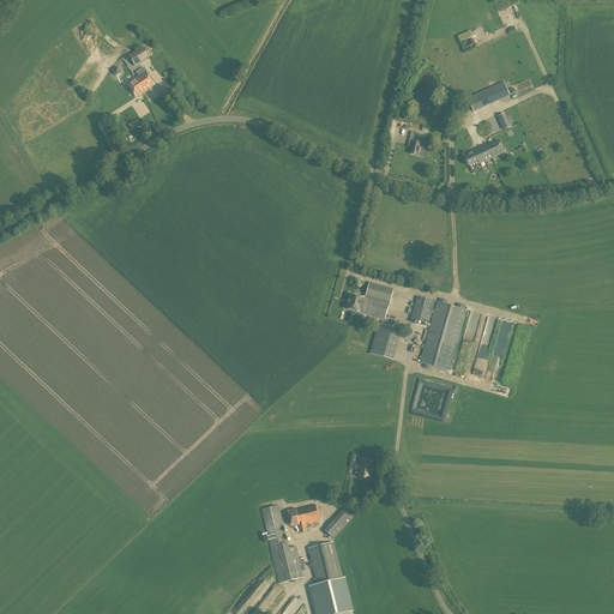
[(469,30),(457,36),(459,42),(471,36),(469,30)]
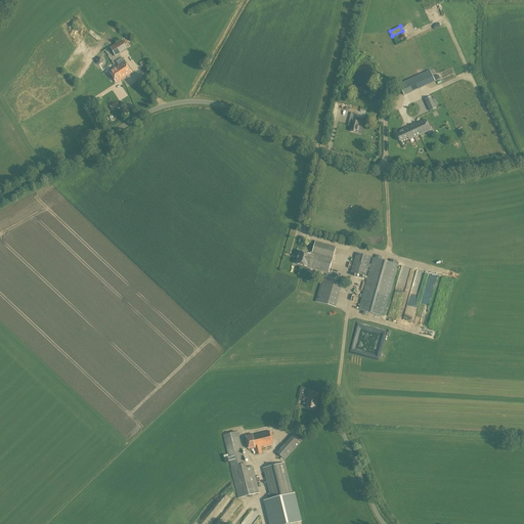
[(116,56),(127,48),(122,39),(110,47),(116,56)]
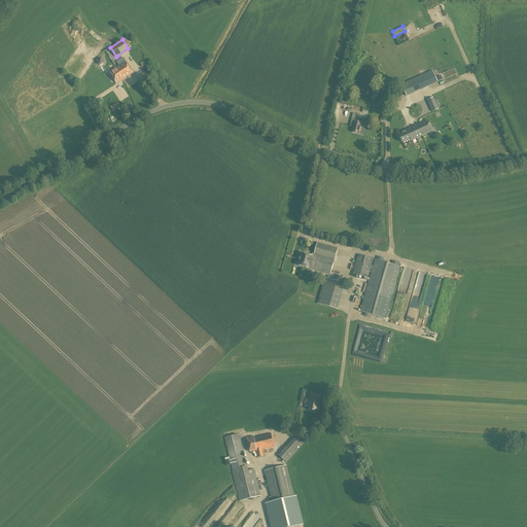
[(126,62),(116,68),(115,67),(110,71),(110,72),(116,83),(133,73),(126,62)]
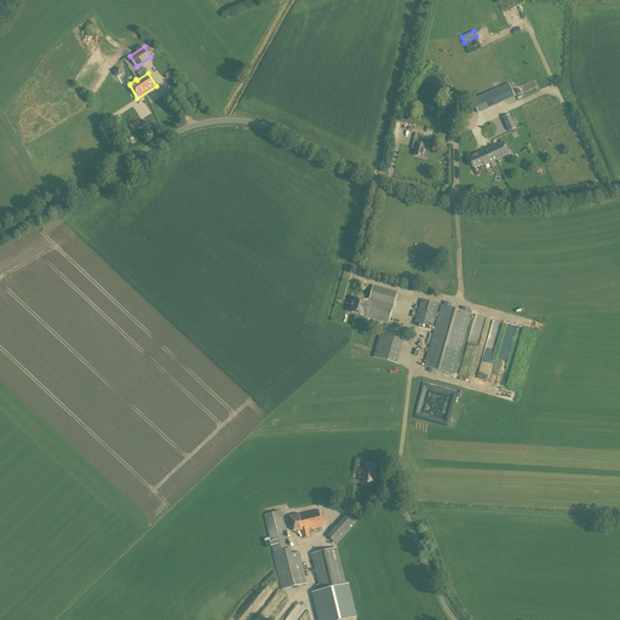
[(478,113),(515,97),(509,82),(472,99),(478,113)]
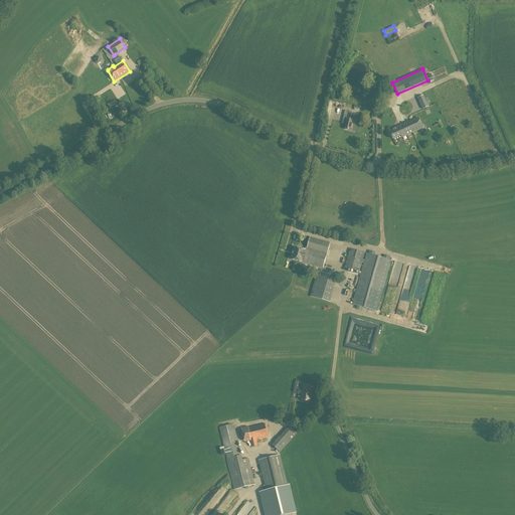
[(110,110),(118,106),(115,101),(108,104),(110,110)]
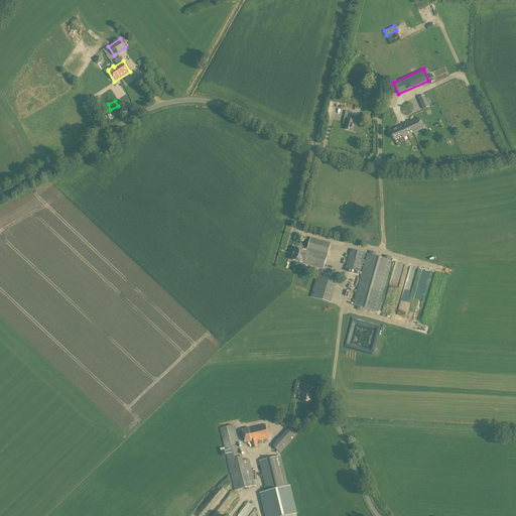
[(353,131),(355,120),(351,119),(352,112),(346,111),(343,121),(347,122),(345,129),(353,131)]
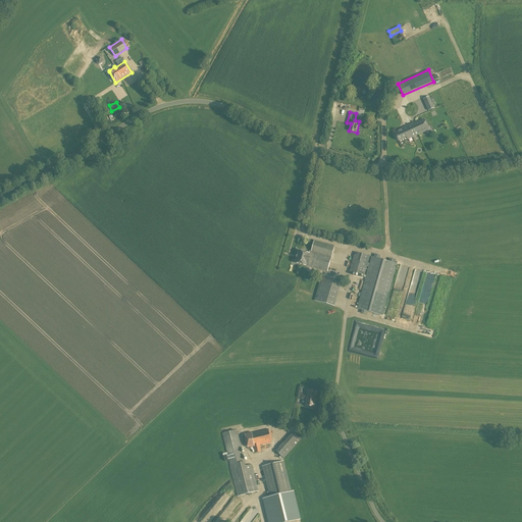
[(418,134),(421,133),(428,129),(427,128),(426,124),(424,119),(414,124),(418,134)]
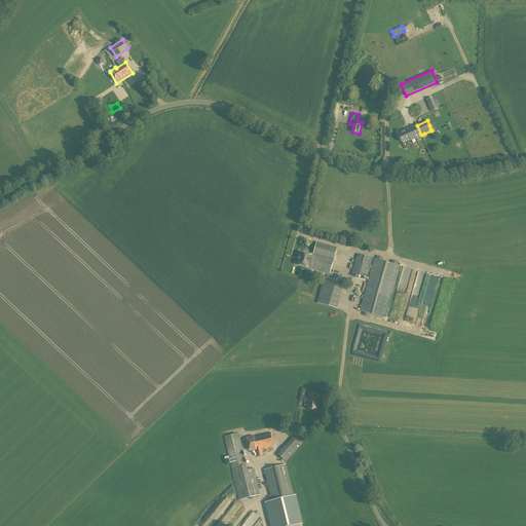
[(416,138),(421,135),(417,125),(414,126),(414,125),(411,127),(416,138)]
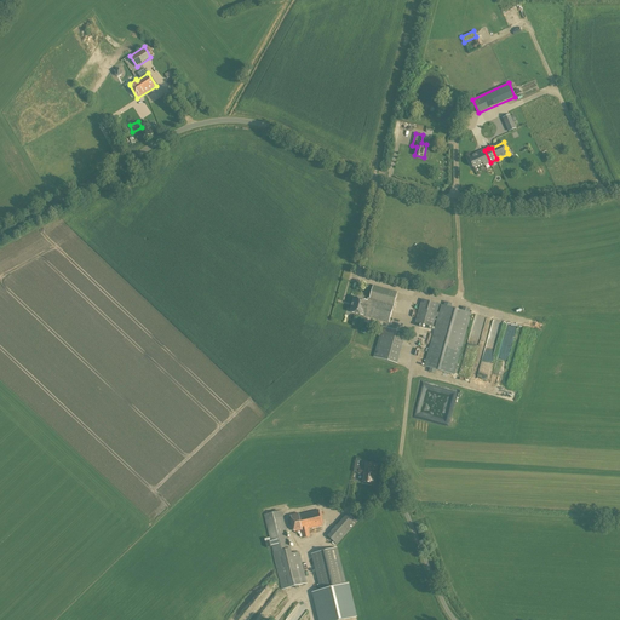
[(470,162),(471,167),(472,166),(474,167),(482,162),(483,165),(491,162),(484,150),(480,153),(469,158),(471,162),(470,162)]
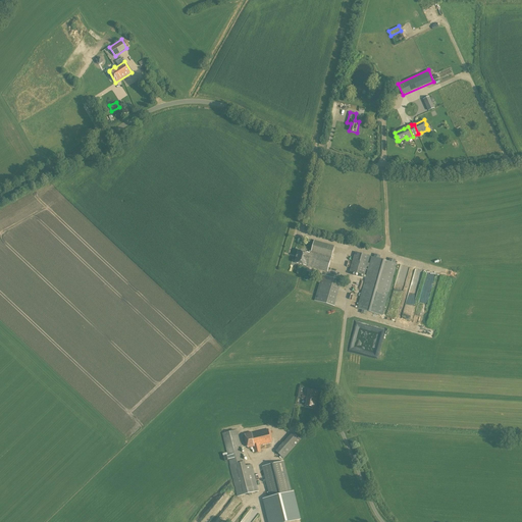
[(327,272),(334,246),(314,241),(311,252),(309,251),(309,253),(298,250),(295,263),(306,266),(327,272)]
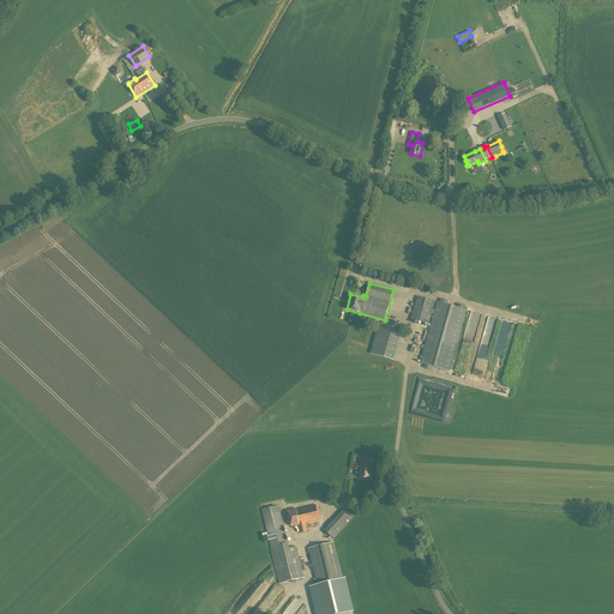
[(439,302),(417,296),(416,298),(410,319),(428,324),(431,313),(433,314),(426,341),(420,362),(426,365),(425,368),(431,369),(432,366),(449,371),(467,311),(464,309),(465,306),(458,304),(457,307),(447,305),(447,301),(440,299),(439,302)]
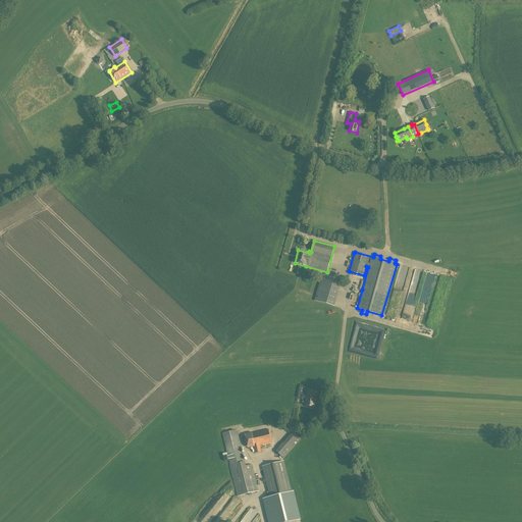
[(333,306),(342,281),(321,275),(314,300),(333,306)]
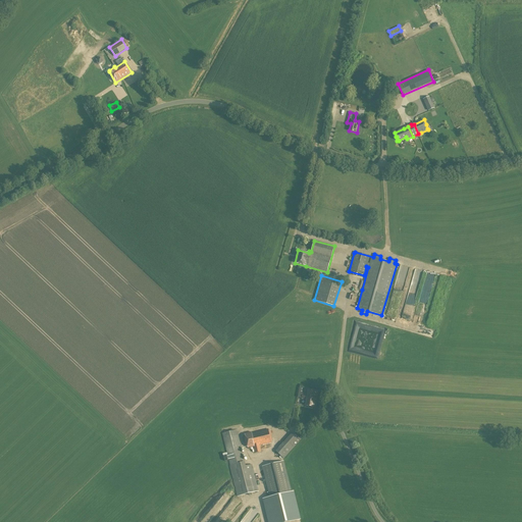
[(313,407),(316,392),(306,389),(306,392),(303,392),(301,399),(307,400),(306,406),(313,407)]
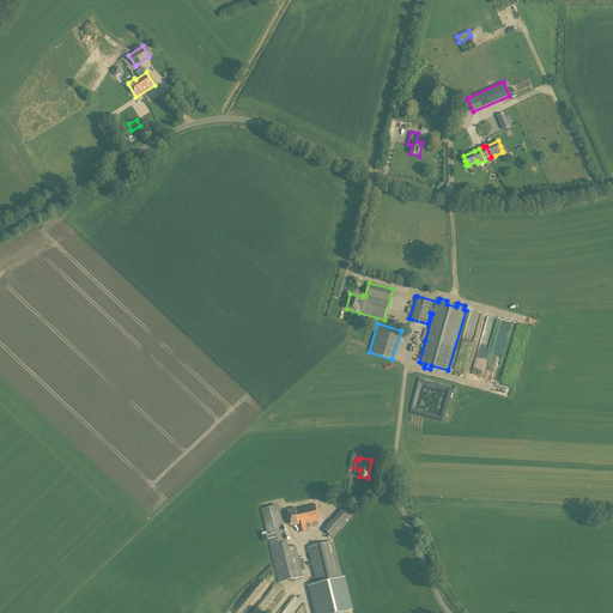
[(295,508),(286,509),(291,526),(297,525),(299,532),(307,530),(305,523),(319,520),(319,517),(320,517),(317,505),(315,505),(315,504),(296,508),(295,508)]
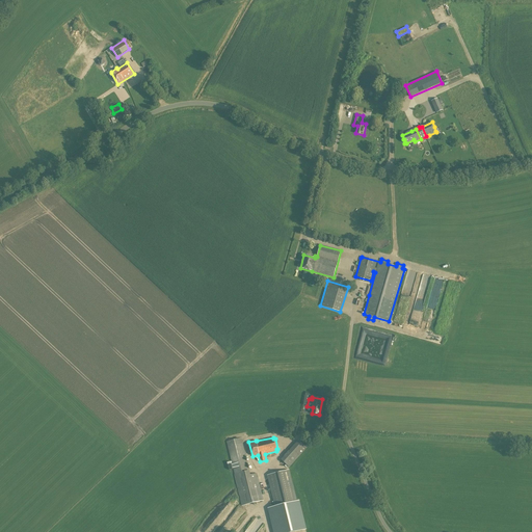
[(249,471),(241,439),(227,442),(241,506),(263,501),(257,473),(250,475),(249,471)]
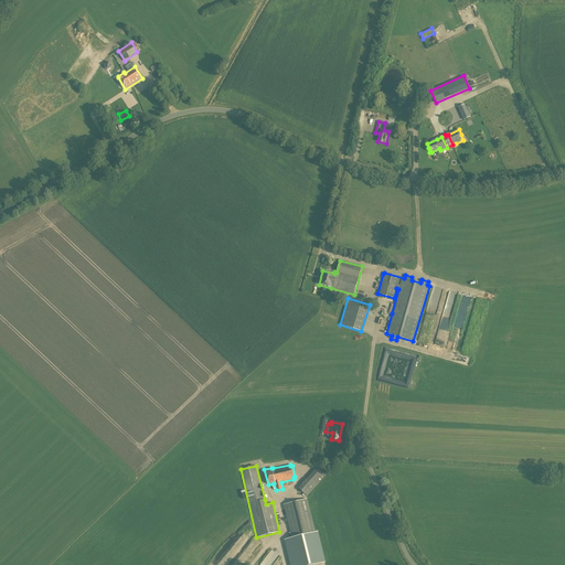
[(307,497),(326,476),(317,467),(298,488),(307,497)]
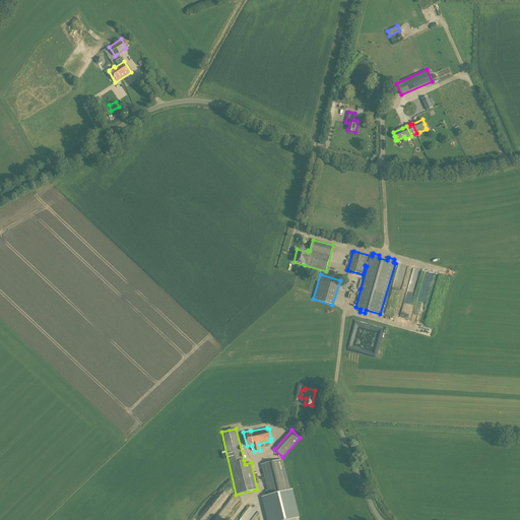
[(282,460),(262,465),(269,496),(263,498),(267,519),(290,519),(299,518),(291,491),(290,491),(282,460)]
